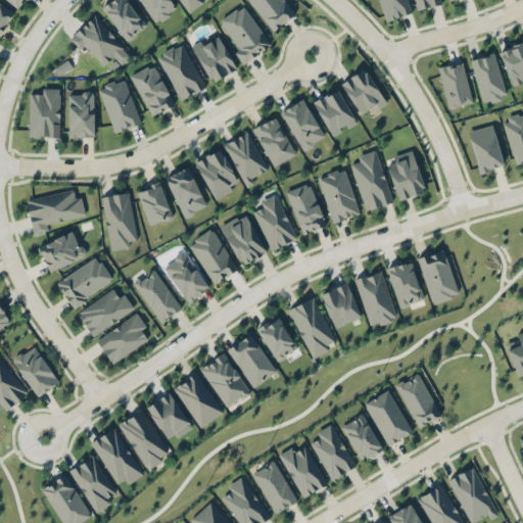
[(7,0),(16,8),(24,0),(7,0)]
